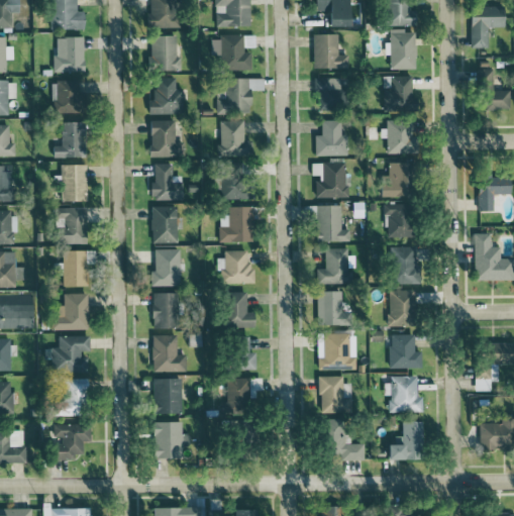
[(76,0),(48,0),(49,29),(84,29),(83,11),(77,11),(76,0)]
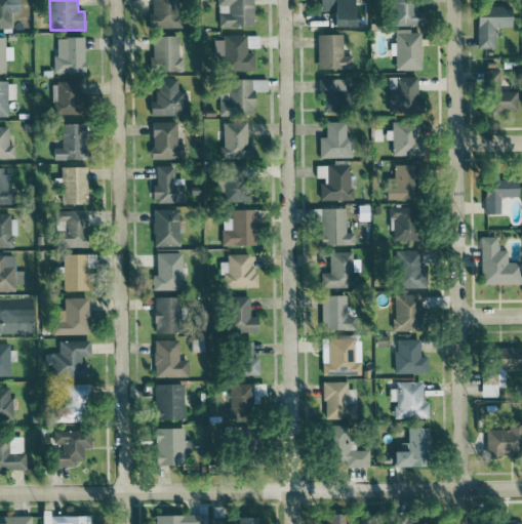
[(181,28),(179,0),(152,0),(153,14),(150,14),(150,29),(181,28)]
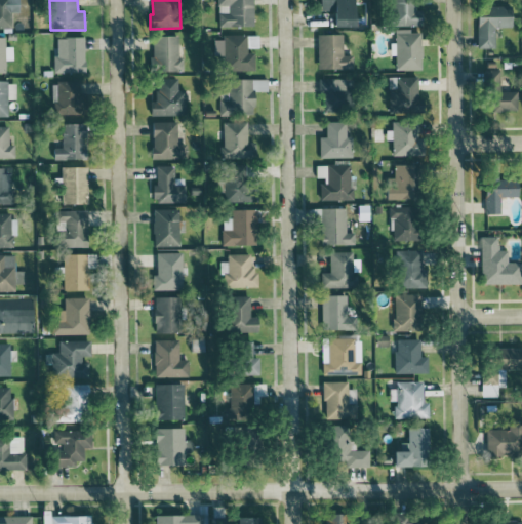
[(218,0),(219,27),(254,26),(253,0),(218,0)]
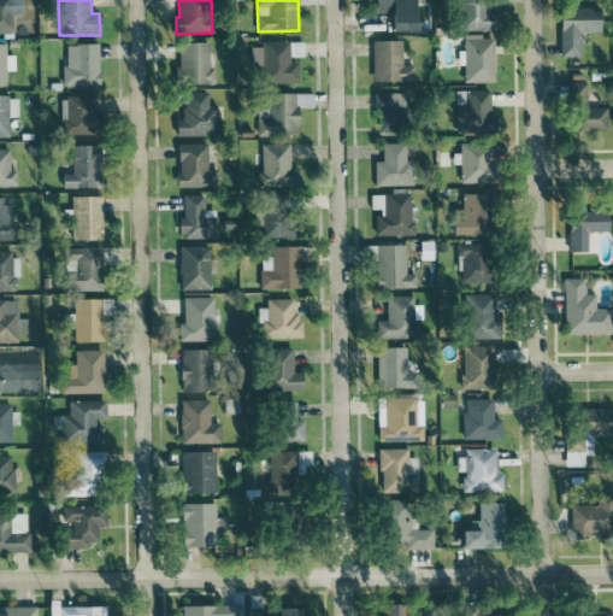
[(414,30),(414,0),(385,0),(385,9),(392,9),(392,30),(414,30)]
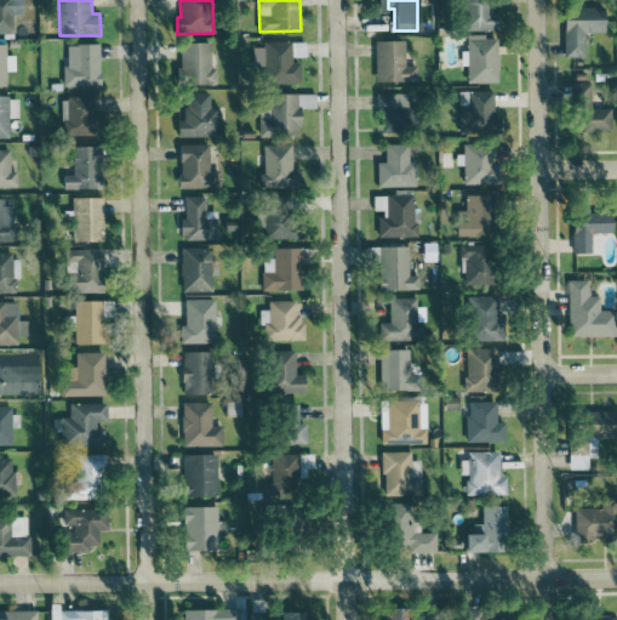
[(603,7),(564,9),(565,58),(587,57),(586,33),(604,33),(603,7)]
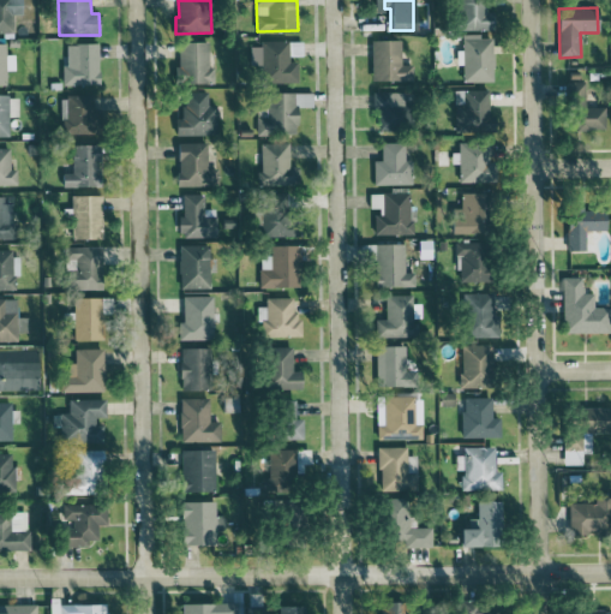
[(463,35),(463,82),(492,83),(493,39),(481,39),(481,35),(463,35)]
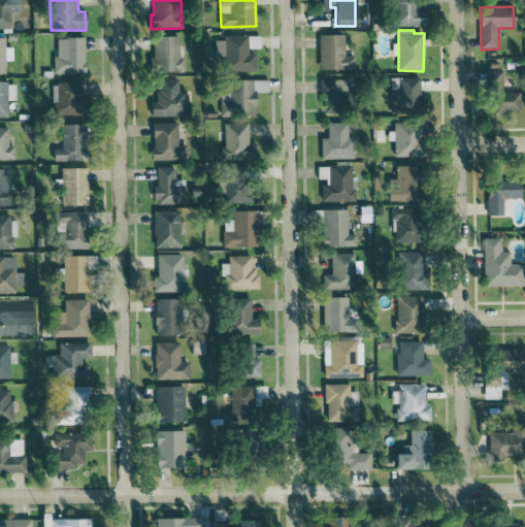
[(346,34),(320,34),(320,70),(356,69),(356,56),(346,56),(346,34)]
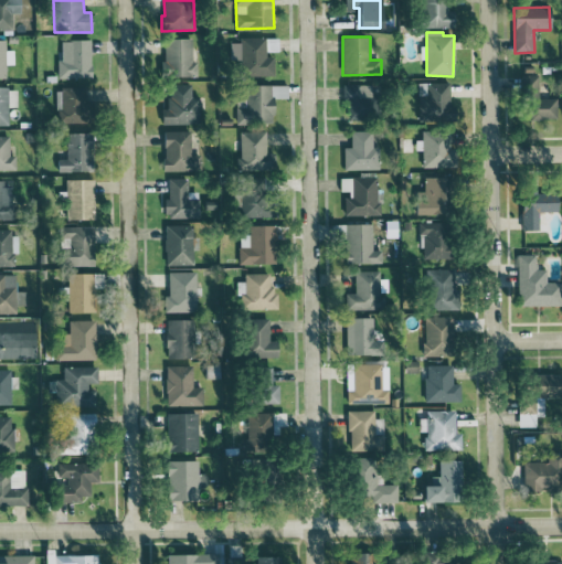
[(192,39),(165,39),(166,62),(160,62),(161,77),(198,76),(198,62),(192,63),(192,39)]
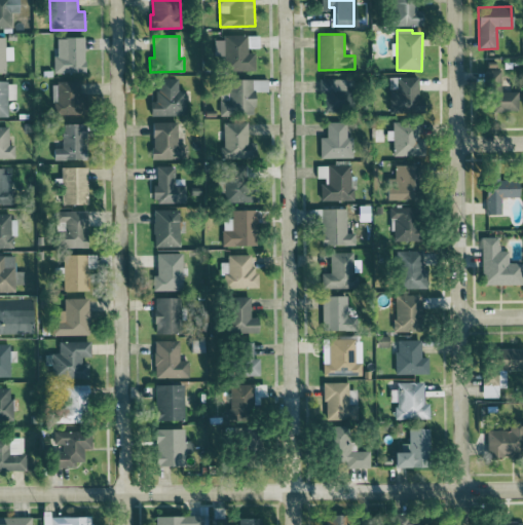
[(249,36),(218,36),(218,55),(224,55),(225,71),(256,71),(256,53),(250,53),(249,36)]
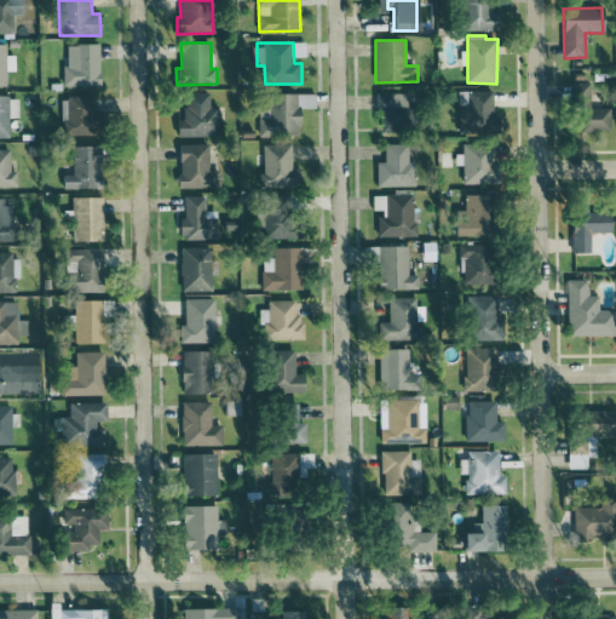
[(101,44),(65,45),(67,86),(102,85),(101,44)]
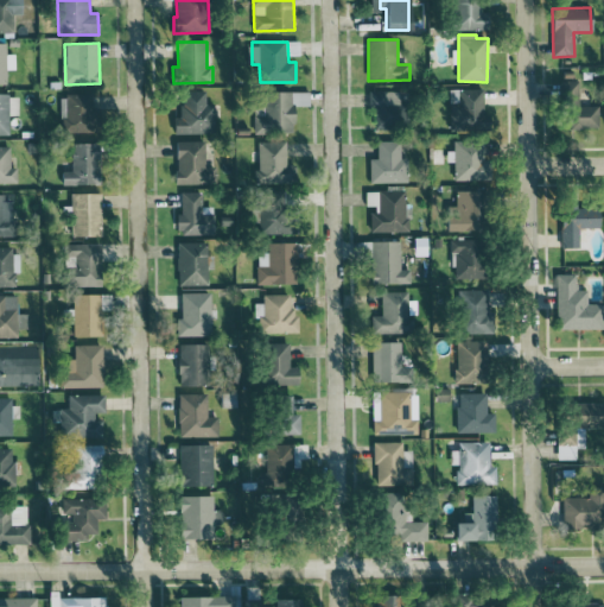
[(0,86),(7,86),(7,70),(17,70),(17,55),(6,55),(6,44),(0,44),(0,86)]
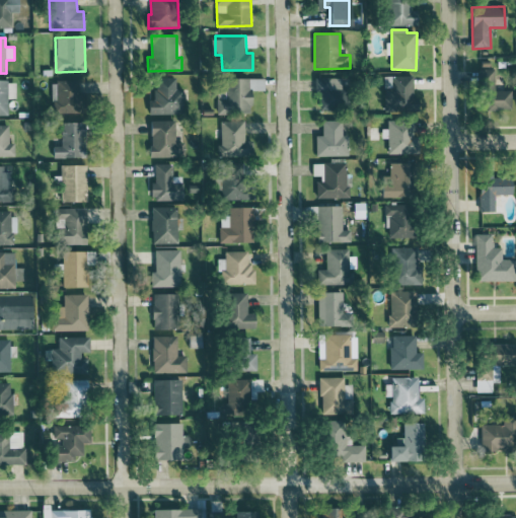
[(496,69),(480,70),(481,111),(513,109),(512,90),(496,91),(496,69)]
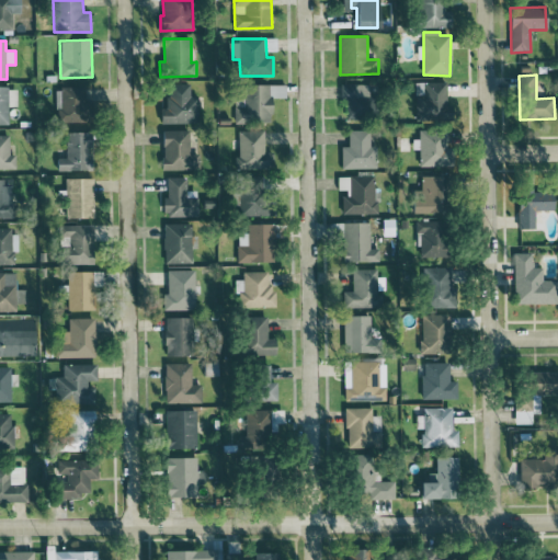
[(446,82),(416,82),(416,122),(453,121),(453,106),(447,106),(446,82)]
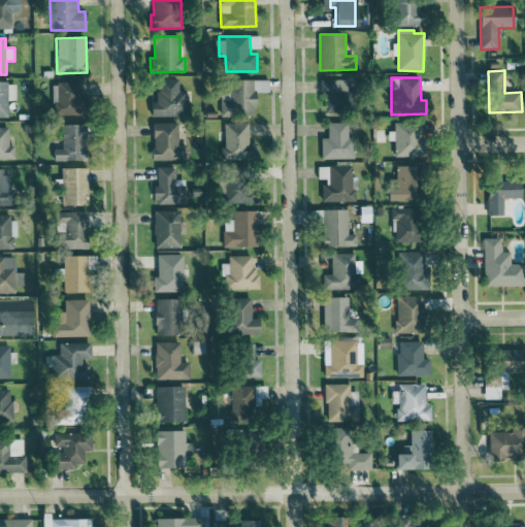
[(151,118),(188,117),(187,91),(178,91),(178,78),(158,79),(158,102),(151,102),(151,118)]
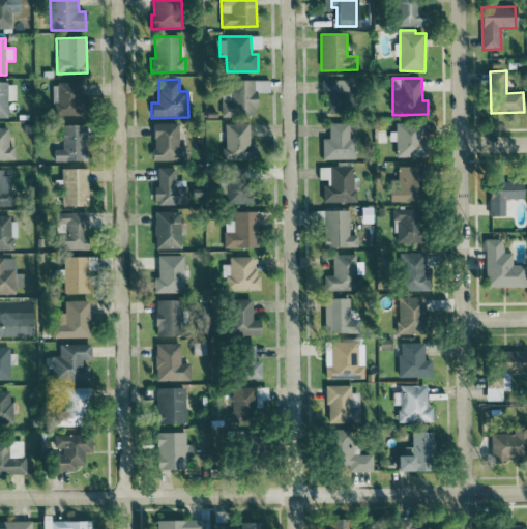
[(257,116),(257,93),(271,93),(271,81),(231,80),(231,93),(223,93),(223,116),(257,116)]
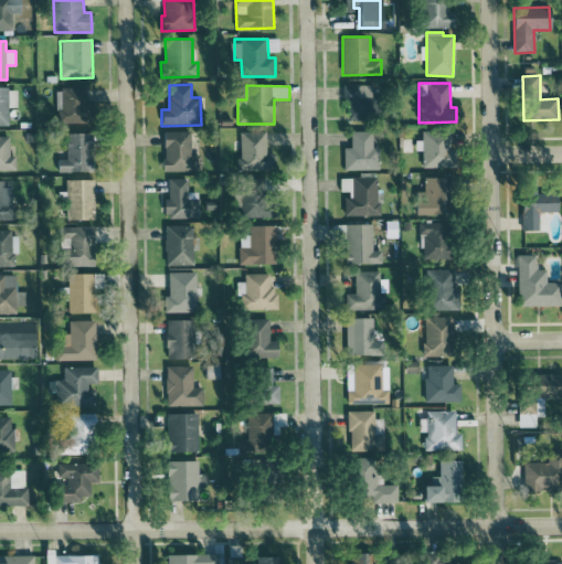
[(346,85),(347,118),(374,118),(373,85),(346,85)]
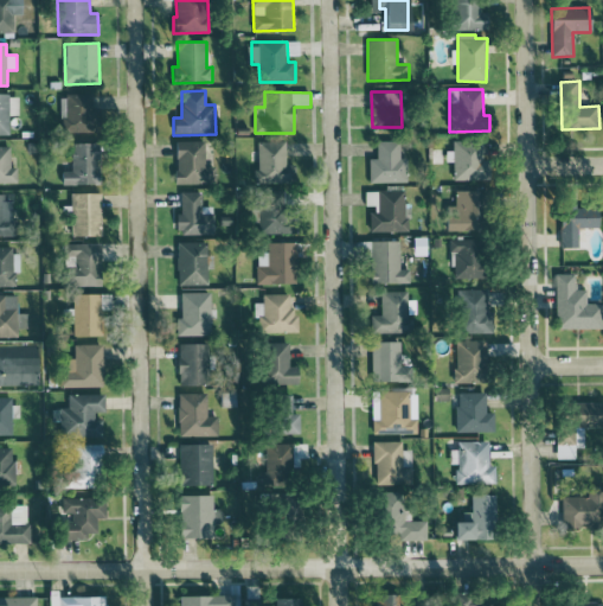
[(0,134),(10,135),(10,116),(20,115),(20,95),(0,95),(0,134)]
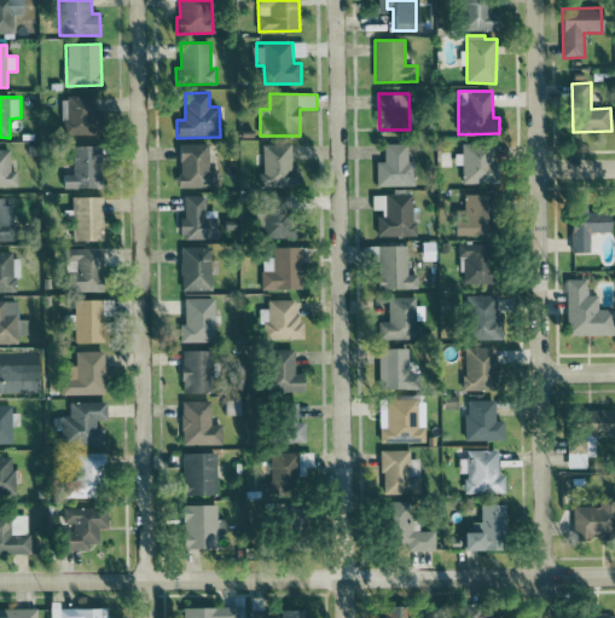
[(208,143),(178,144),(180,190),(220,189),(220,171),(209,171),(208,143)]
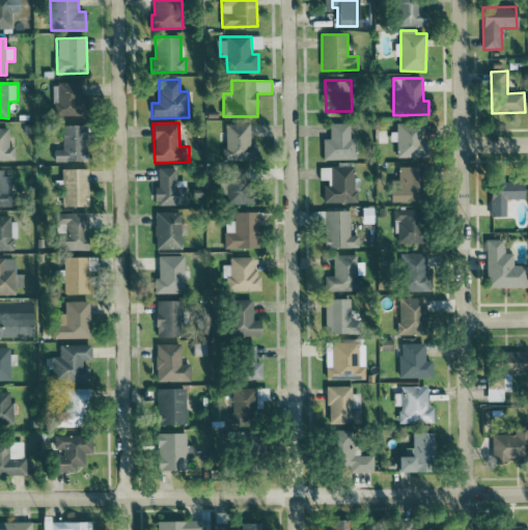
[(250,123),(226,123),(226,149),(223,149),(223,161),(258,160),(258,144),(250,144),(250,123)]
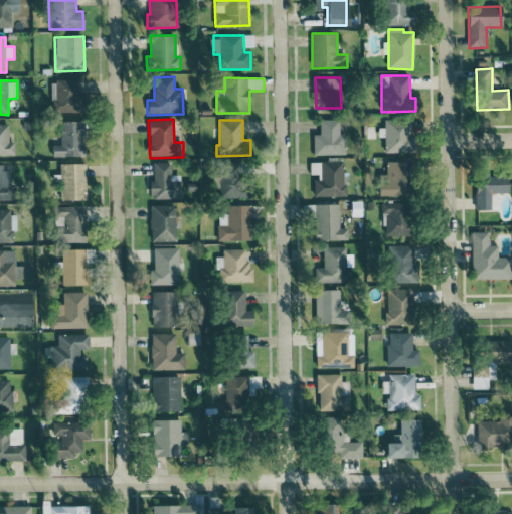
[(348,155),(348,135),(342,135),(341,120),(321,121),(321,135),(314,135),(314,155),(348,155)]
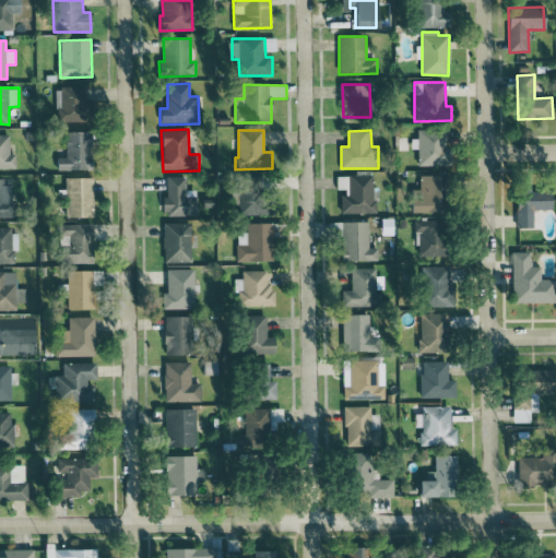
[(418,167),(445,166),(444,130),(418,131),(418,139),(412,139),(413,150),(418,150),(418,167)]
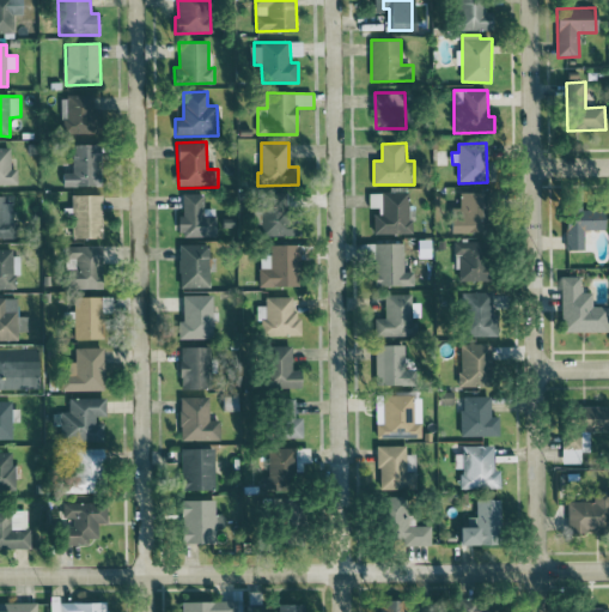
[(65,187),(96,186),(95,144),(73,145),(74,173),(64,173),(65,187)]
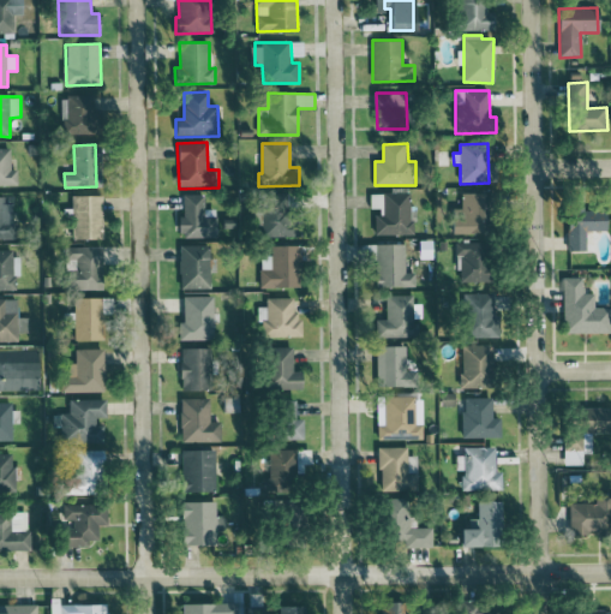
[(11,149),(0,148),(0,184),(18,185),(18,170),(11,170),(11,149)]
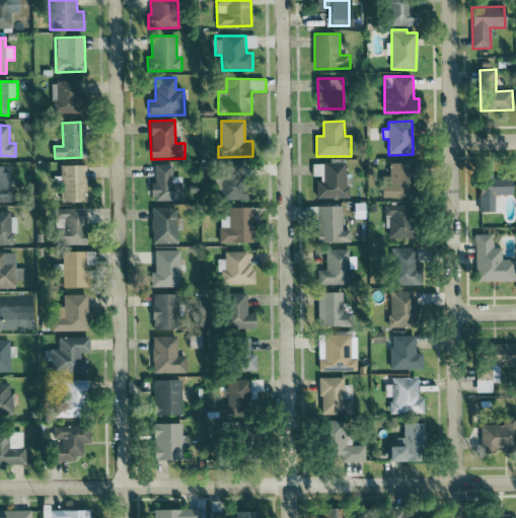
[(312,164),(313,178),(317,178),(317,199),(350,198),(349,163),(312,164)]
